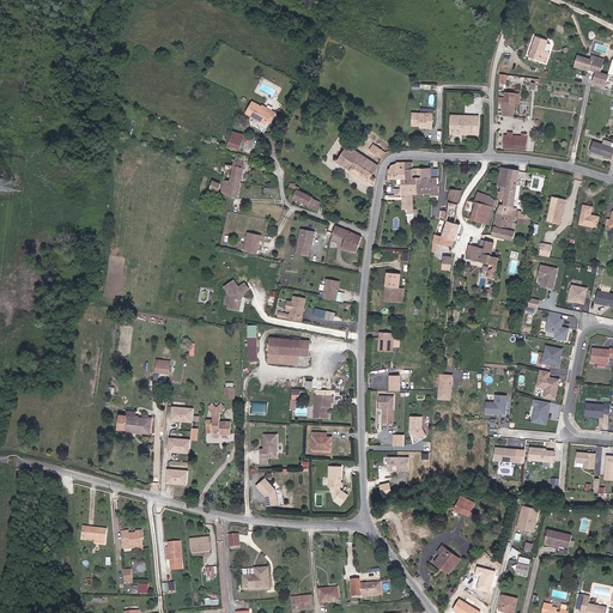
[(548,41),(536,37),(529,58),(546,64),(550,53),(545,50),(548,41)]
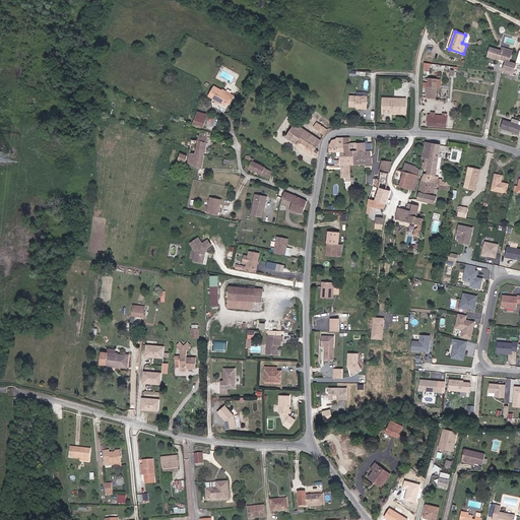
[(491,48),(488,56),(499,60),(499,59),(506,61),(504,70),(513,73),(516,64),(509,62),(511,54),(501,51),(491,48)]
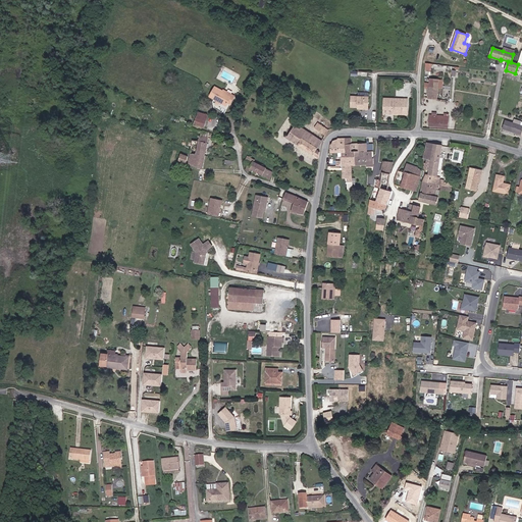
[(438,89),(442,89),(442,81),(430,80),(428,99),(437,99),(438,89)]
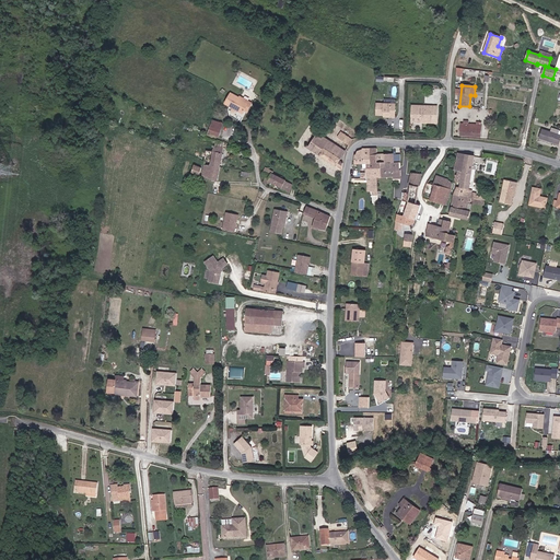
[(231,93),(225,103),(243,114),(244,111),(248,105),(238,100),(240,98),(231,93)]
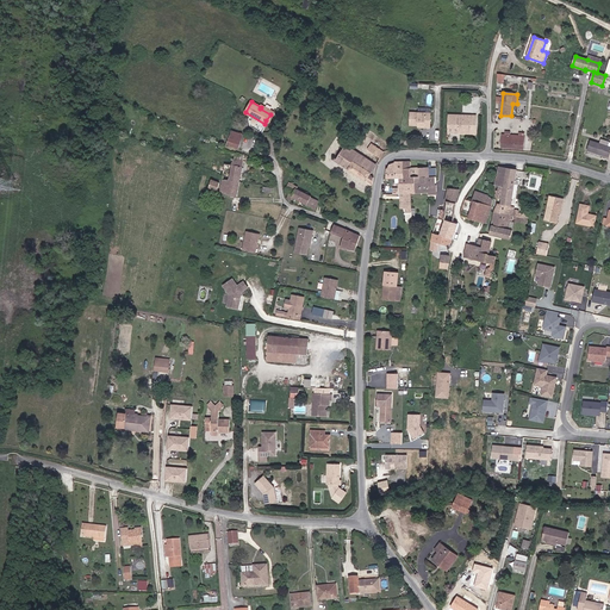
[(262,105),(261,107),(260,109),(271,114),(266,120),(268,122),(274,112),(262,105)]
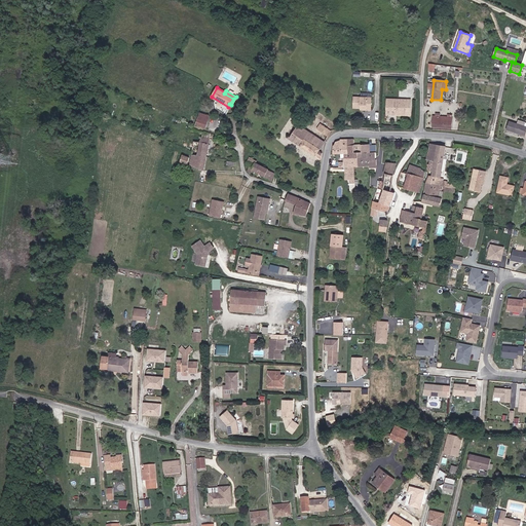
[(367,109),(367,110),(371,110),(372,98),(354,98),(354,108),(361,108),(367,109)]
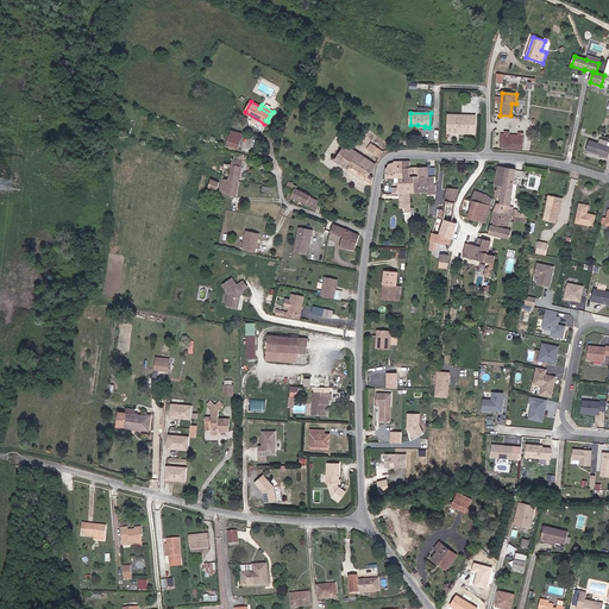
[(470,135),(471,115),(466,115),(466,118),(462,118),(462,115),(450,115),(449,129),(458,129),(459,131),(459,135),(470,135)]
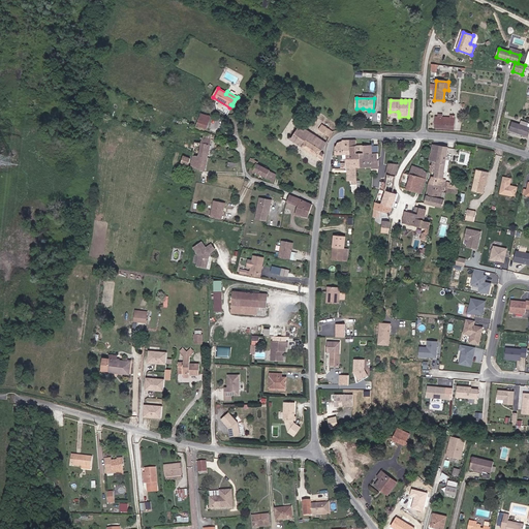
[(198,125),(207,128),(208,128),(211,118),(201,114),(197,125),(198,125)]
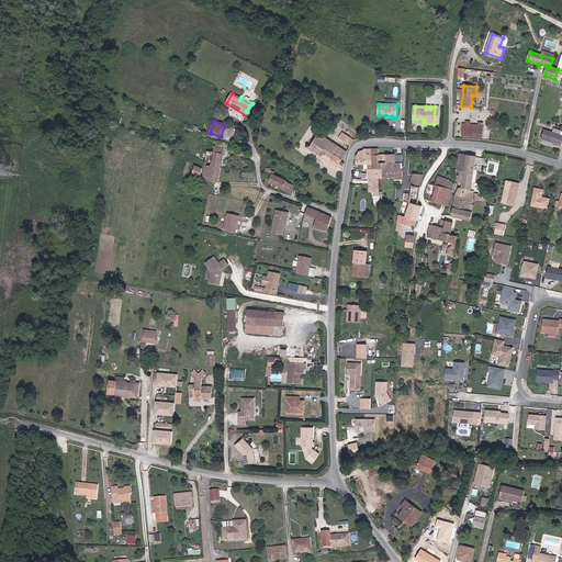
[(479,123),(479,126),(463,125),(462,136),(482,137),(483,123),(479,123)]
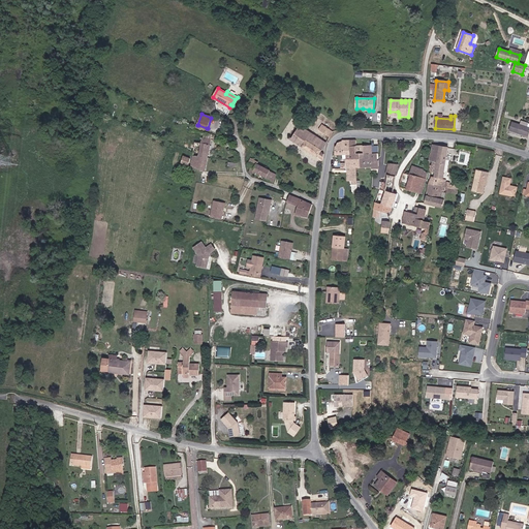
[(522,122),(521,125),(512,122),(509,131),(528,137),(528,134),(528,127),(527,127),(528,124),(522,122)]
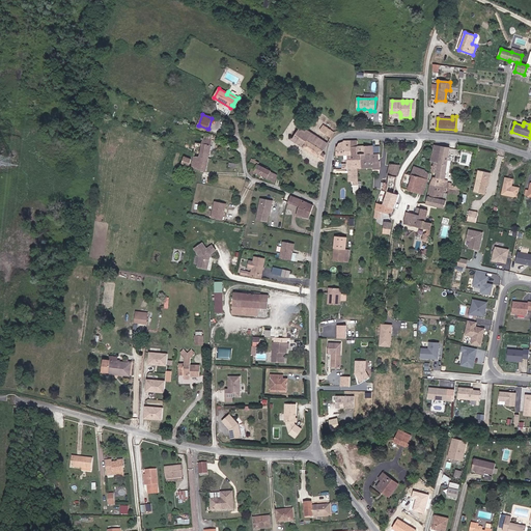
[(331,138),(335,133),(324,124),(319,130),(331,138)]
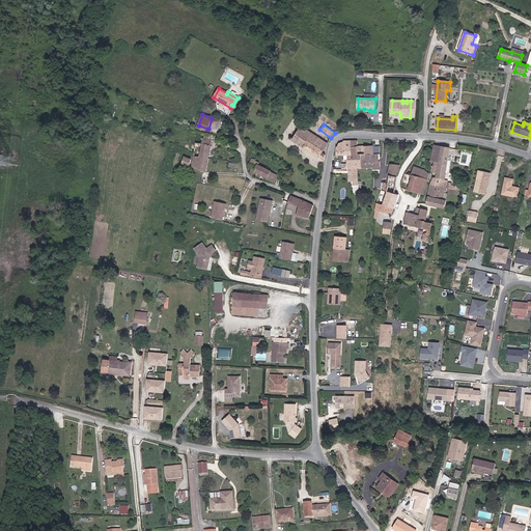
[(292,140),(298,144),(307,130),(302,127),(292,140)]
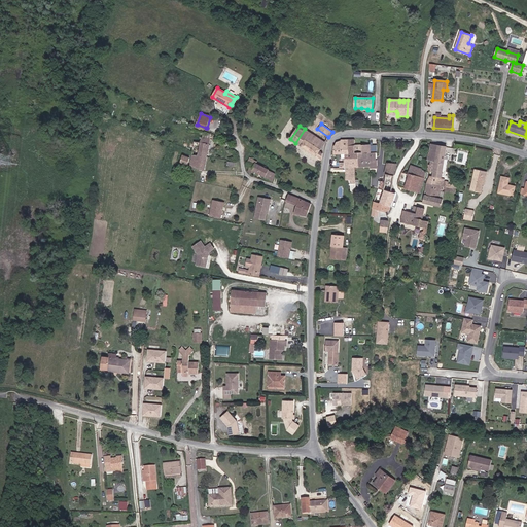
[(295,143),(301,146),(310,133),(305,129),(295,143)]
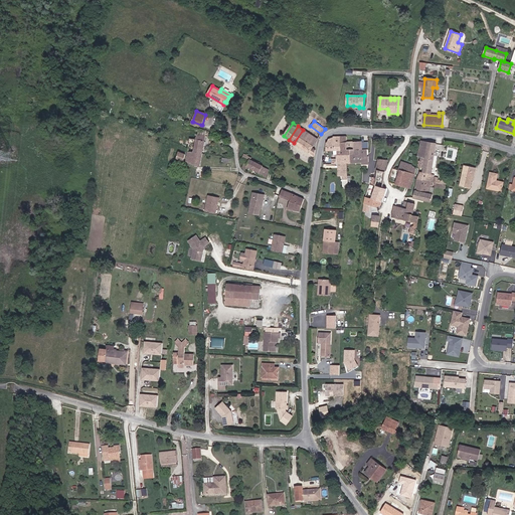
[(318,139),(303,130),(294,143),(315,156),(316,150),(313,148),(318,139)]
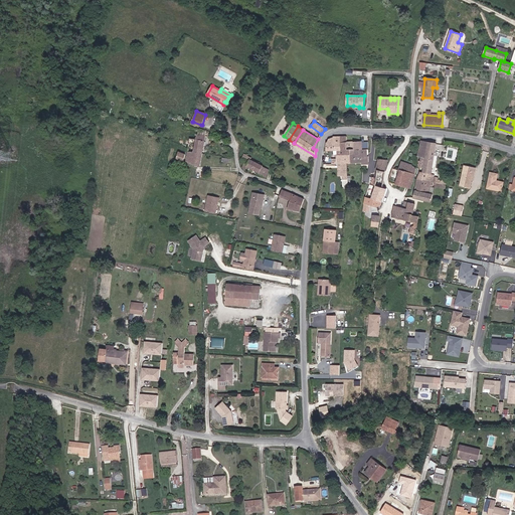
[(187,152),(202,154),(206,136),(197,134),(196,140),(189,139),(187,152)]
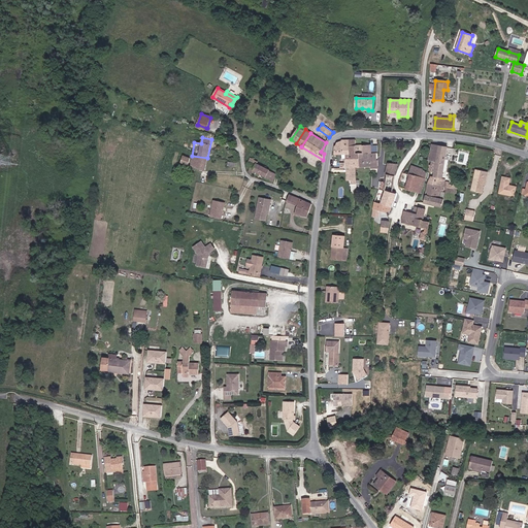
[(334,145),(334,155),(345,155),(345,159),(349,159),(349,155),(350,155),(349,140),(341,140),(341,141),(337,142),(335,145),(334,145)]
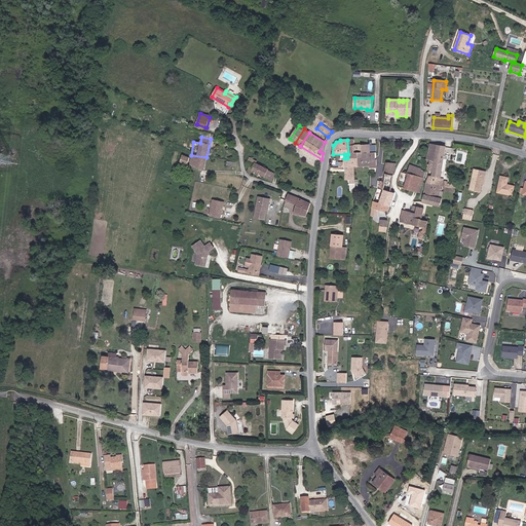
[(344,162),(345,167),(348,167),(349,180),(355,180),(354,167),(353,160),(362,159),(362,153),(370,153),(369,145),(354,145),(354,140),(347,140),(348,154),(347,154),(347,158),(344,158),(344,162)]
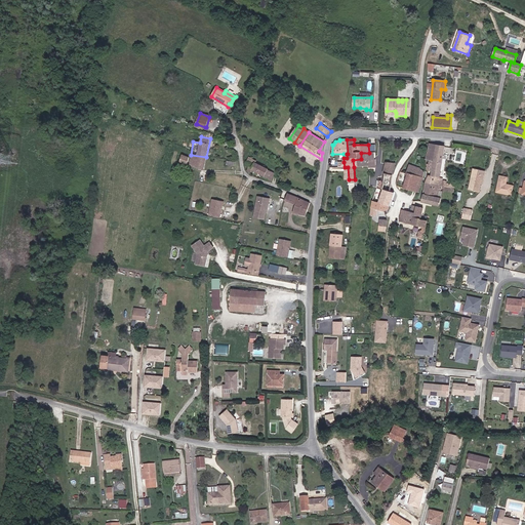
[(430,144),(426,160),(430,160),(434,161),(435,154),(436,146),(430,144)]
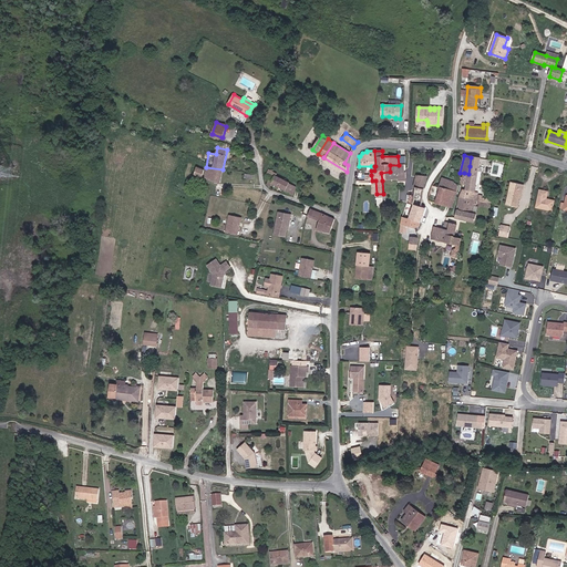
[(463,189),(460,198),(477,200),(482,202),(483,198),(483,196),(478,195),(478,193),(475,192),(481,158),(471,156),(471,157),(470,166),(468,174),(464,173),(463,177),(461,177),(462,184),(466,185),(465,189),(463,189)]
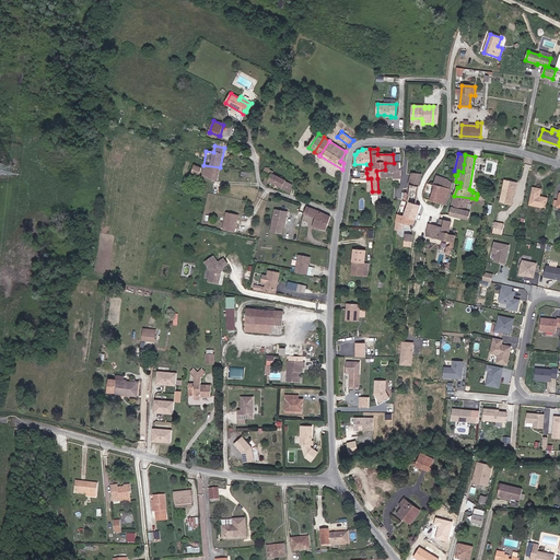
[(376,171),(377,178),(393,177),(393,179),(400,179),(400,171),(397,170),(397,163),(394,163),(385,163),(385,170),(376,171)]
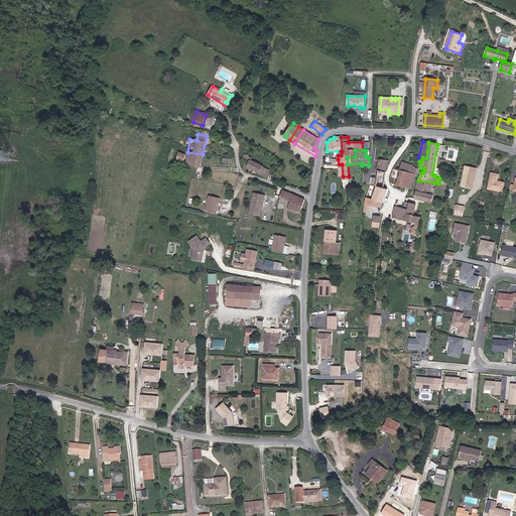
[(178,152),(176,158),(176,159),(184,162),(185,154),(178,152)]
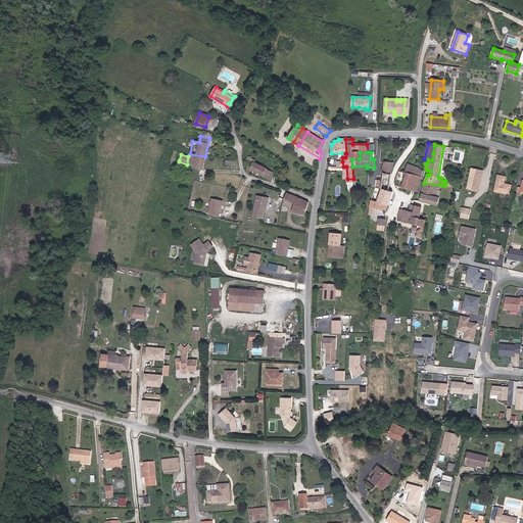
[(205,156),(190,154),(189,164),(194,167),(203,169),(205,156)]
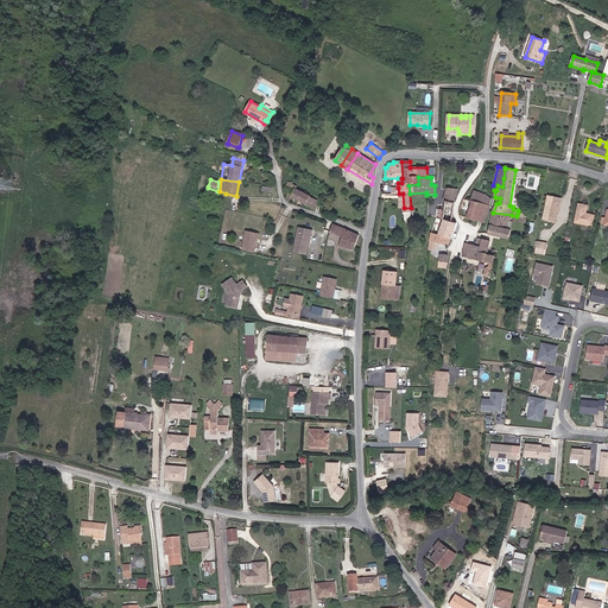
[(292,187),(301,191),(302,189),(289,182),(285,188),(290,191),(292,187)]
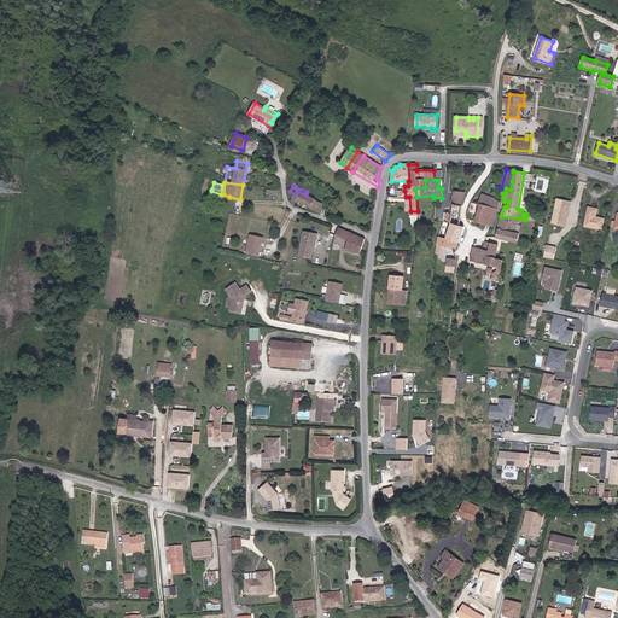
[(297,190),(295,194),(290,202),(295,205),(298,200),(310,208),(310,209),(320,214),(324,204),(315,200),(316,199),(305,194),(297,190)]
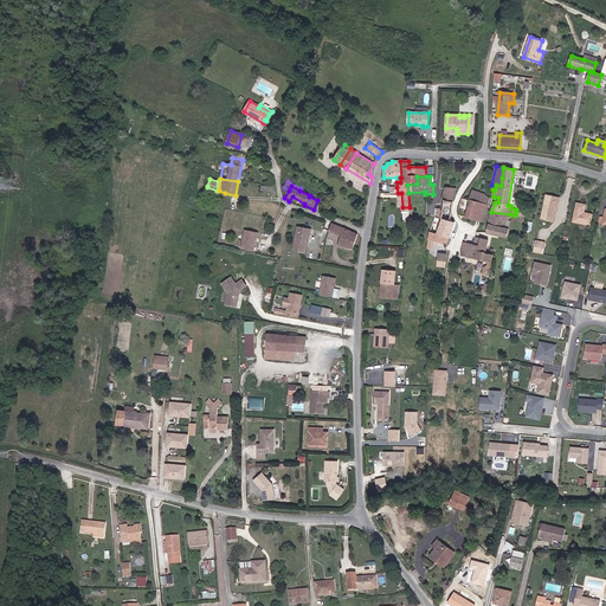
[(443,200),(444,200),(453,202),(457,188),(446,187),(443,200)]
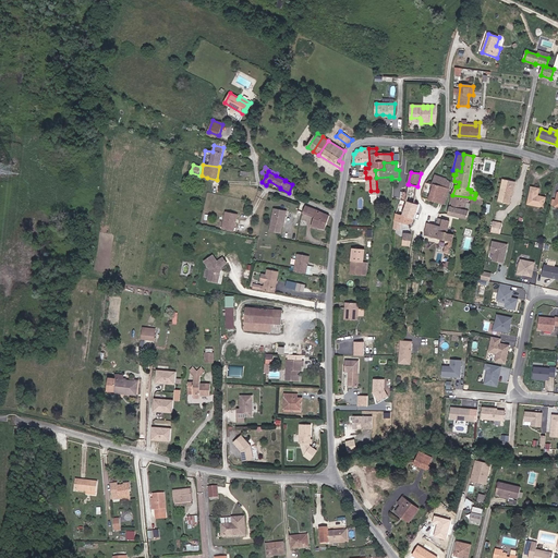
[(434,186),(429,201),(444,205),(450,189),(451,183),(446,179),(436,176),(432,185),(434,186)]
